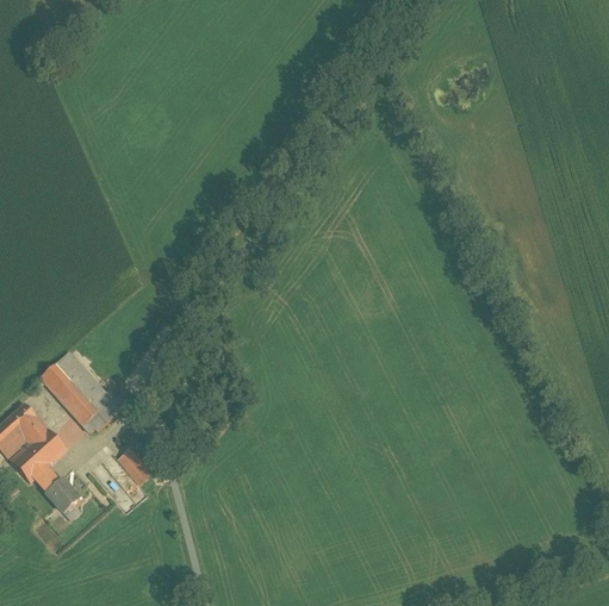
[(118,411),(67,354),(55,363),(99,412),(82,426),(88,433),(94,429),(97,431),(118,411)]
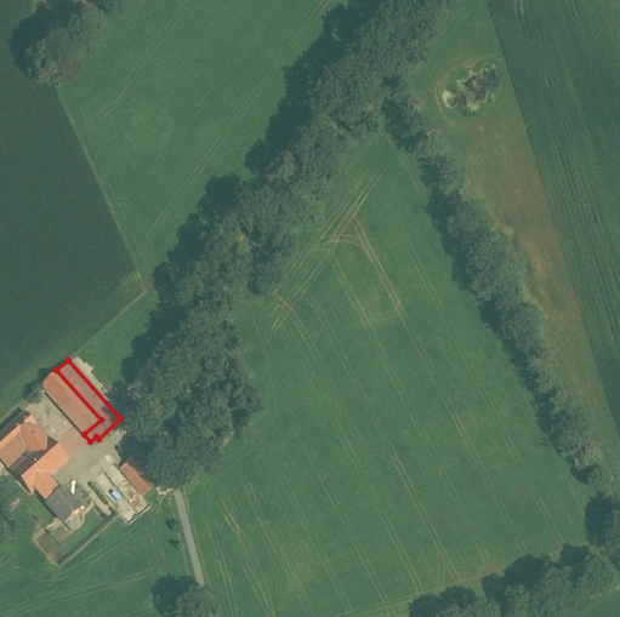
[(101,420),(56,370),(40,384),(84,434),(101,420)]
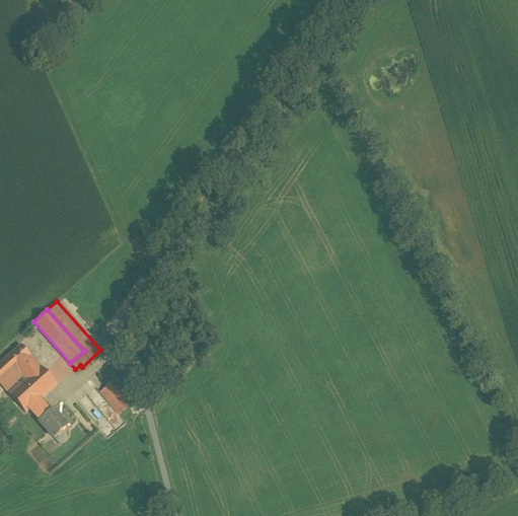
[(56,383),(20,343),(0,360),(0,383),(6,390),(16,381),(18,384),(8,393),(24,411),(28,408),(38,399),(56,383)]
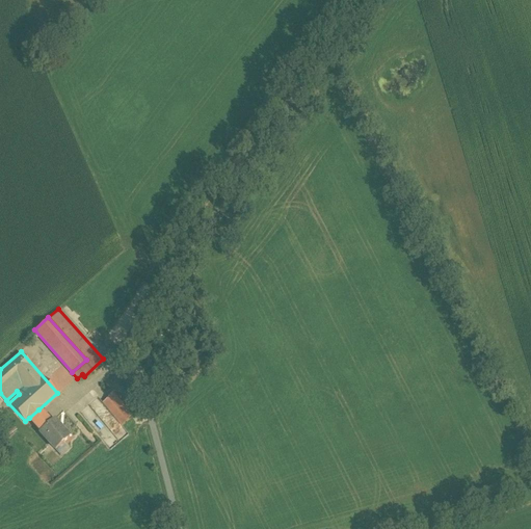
[(121,385),(102,400),(121,424),(139,407),(121,385)]
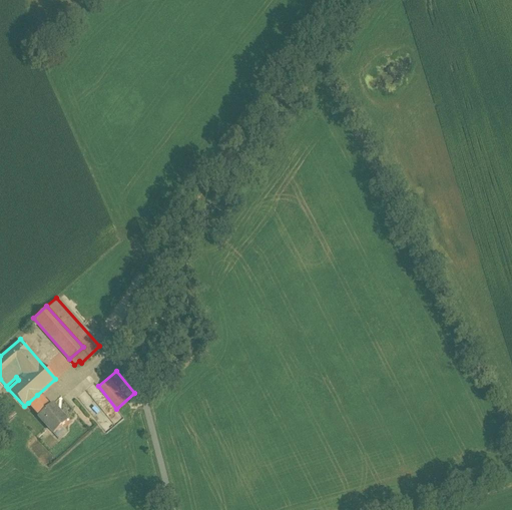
[(47,406),(37,395),(28,403),(38,414),(47,406)]
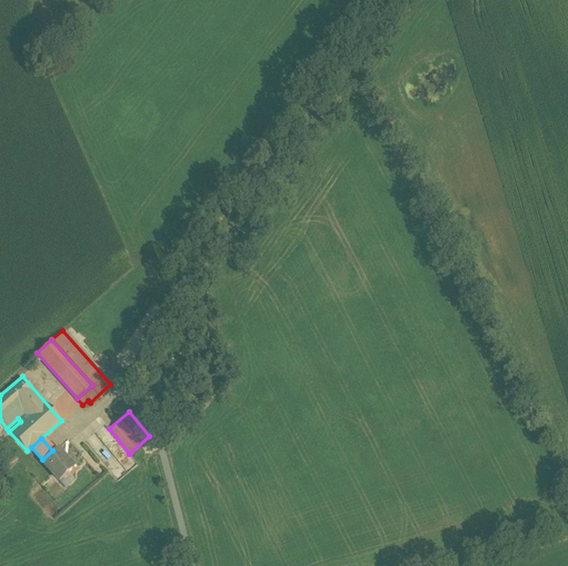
[(0,468),(1,469),(16,458),(6,445),(0,448),(0,468)]
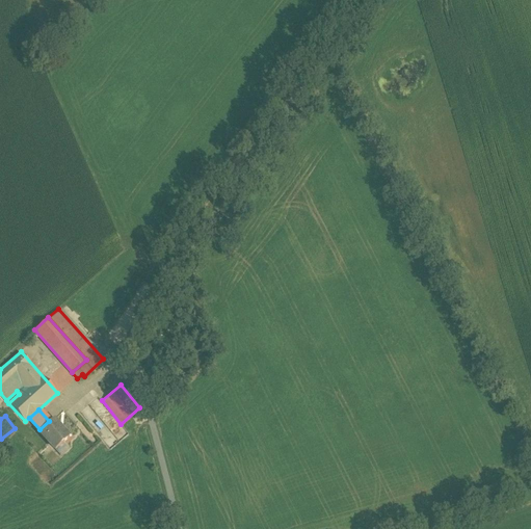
[(69,435),(53,418),(49,421),(40,429),(40,430),(55,448),(69,435)]
